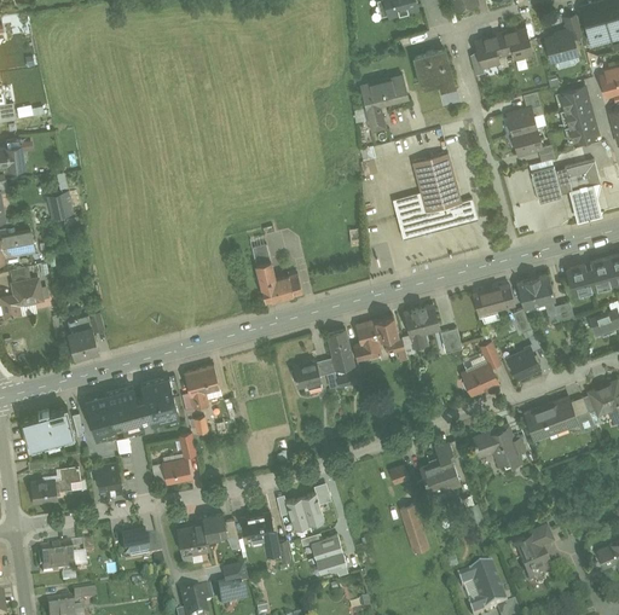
[(383,0),(385,0),(377,3),(381,18),(388,16),(389,17),(399,15),(398,13),(408,10),(409,12),(417,10),(415,0),(383,0)]
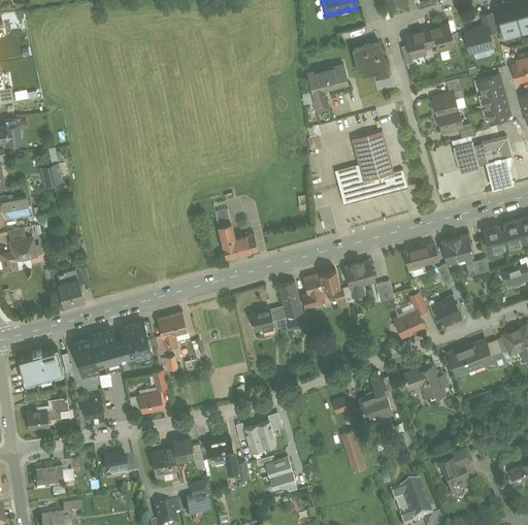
[(385,0),(388,9),(407,4),(405,0),(385,0)]
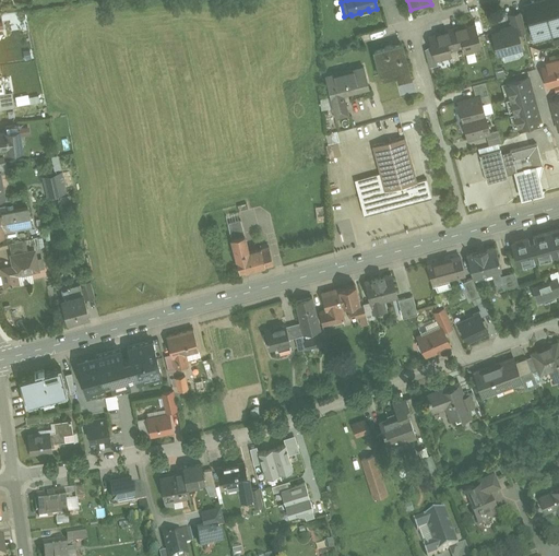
[(558,0),(548,0),(542,2),(551,36),(558,33),(558,0)]
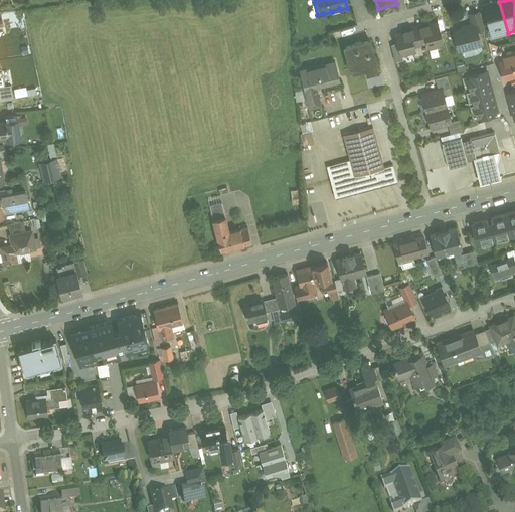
[(499,2),(486,5),(485,8),(492,37),(508,33),(499,2)]
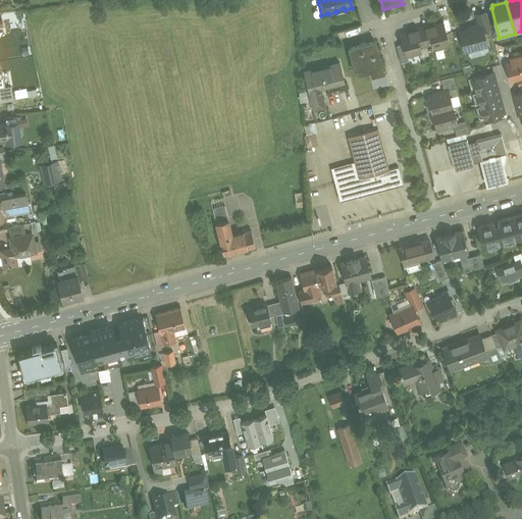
[(485,13),(475,15),(478,26),(481,26),(483,33),(490,31),(485,13)]
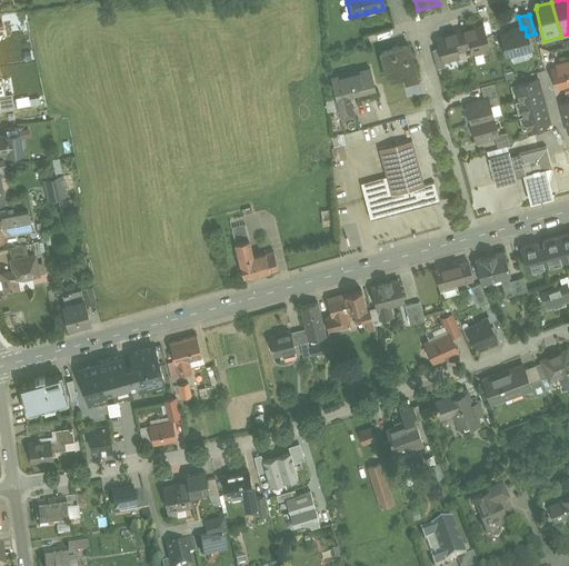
[(26,19),(9,22),(10,28),(3,29),(5,31),(5,36),(20,32),(19,26),(27,25),(26,19)]
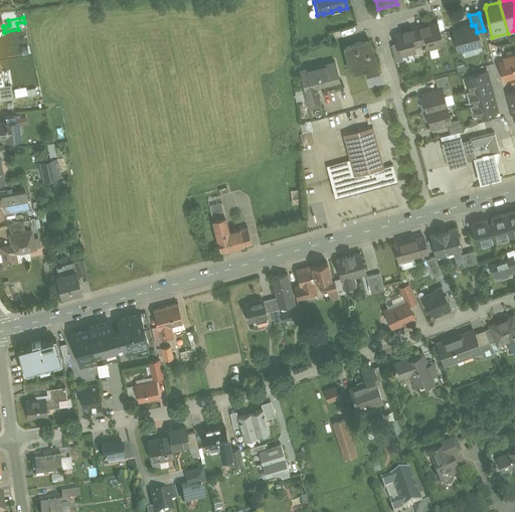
[(430,25),(415,29),(420,46),(426,44),(427,48),(443,44),(438,24),(430,27),(430,25)]
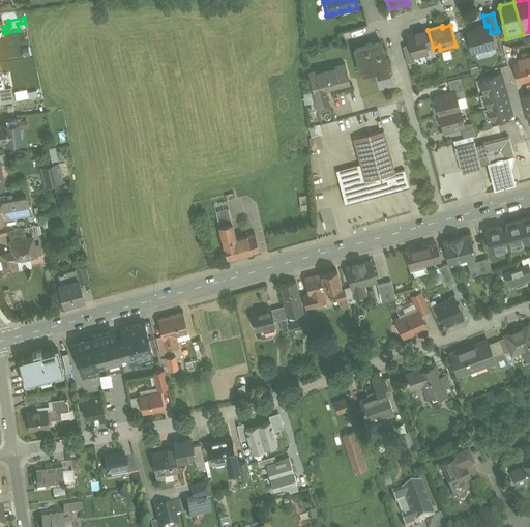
[(486,26),(478,28),(475,31),(467,34),(472,54),(494,48),(491,33),(489,26),(486,26)]
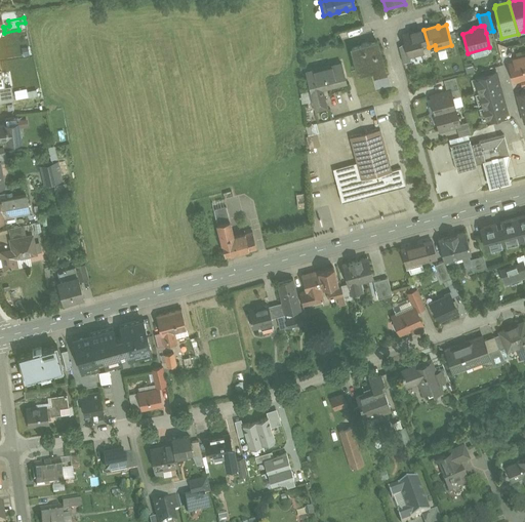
[(423,30),(410,33),(410,35),(403,37),(408,57),(423,53),(421,49),(429,47),(423,30)]
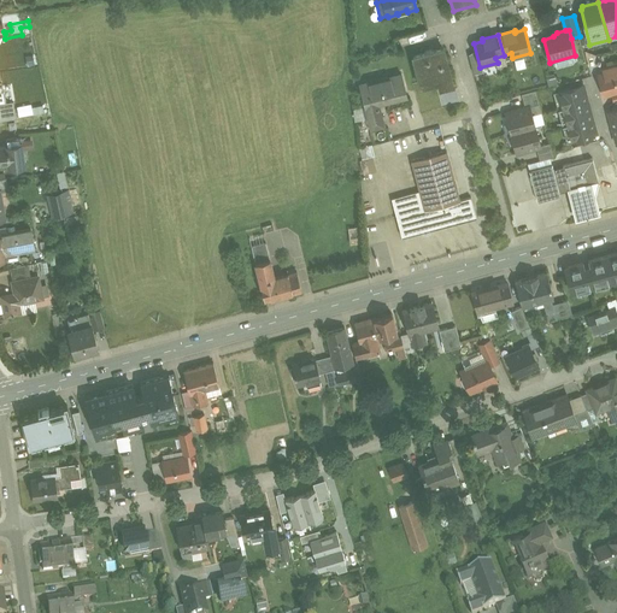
[(444,51),(412,58),(419,84),(436,80),(439,89),(452,86),(444,51)]
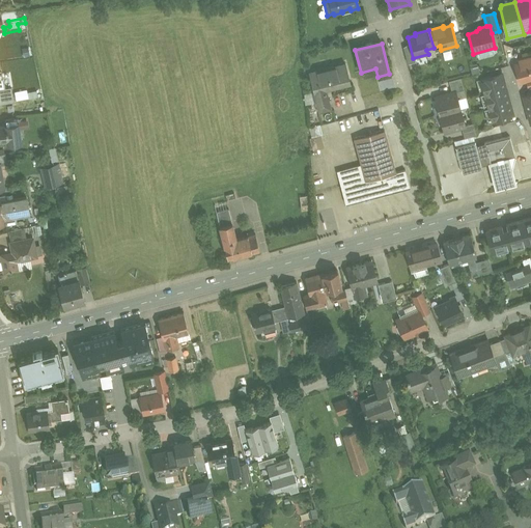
[(530,58),(520,62),(520,65),(515,66),(520,84),(527,82),(530,80),(530,58)]
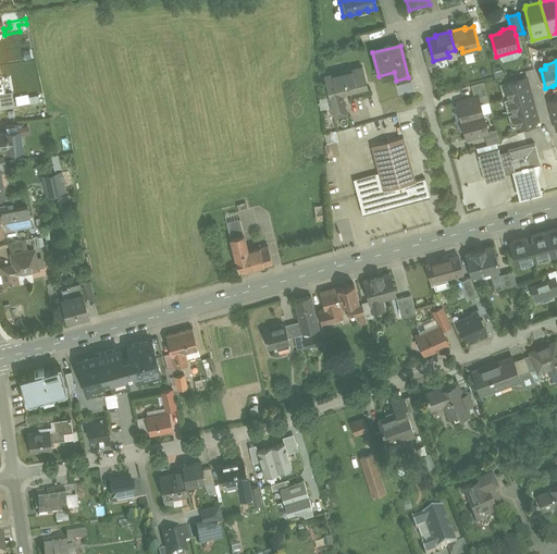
[(367,88),(362,69),(324,78),(334,117),(346,113),(342,95),(367,88)]
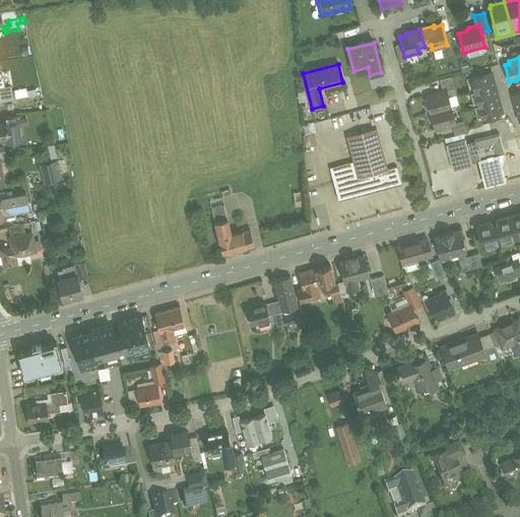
[(491,73),(470,79),(474,92),(474,93),(486,89),(486,90),(495,88),(491,73)]
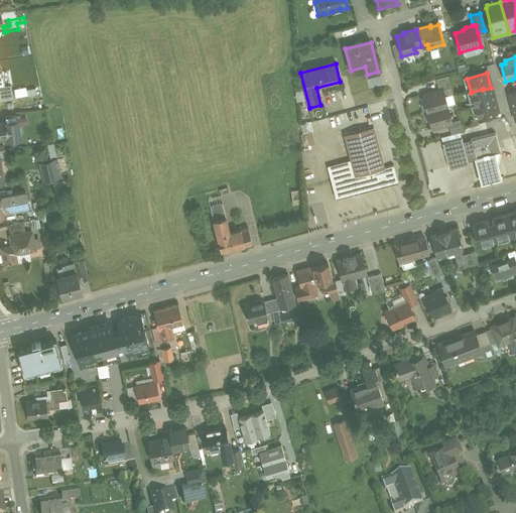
[(447,78),(436,81),(438,92),(442,91),(450,89),(447,78)]
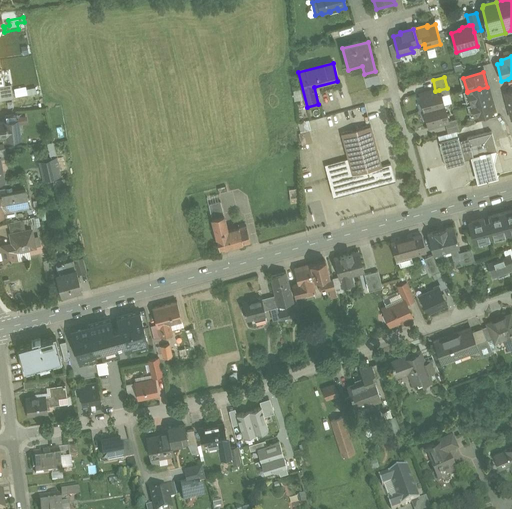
[(11,85),(0,87),(0,97),(1,101),(13,99),(11,85)]
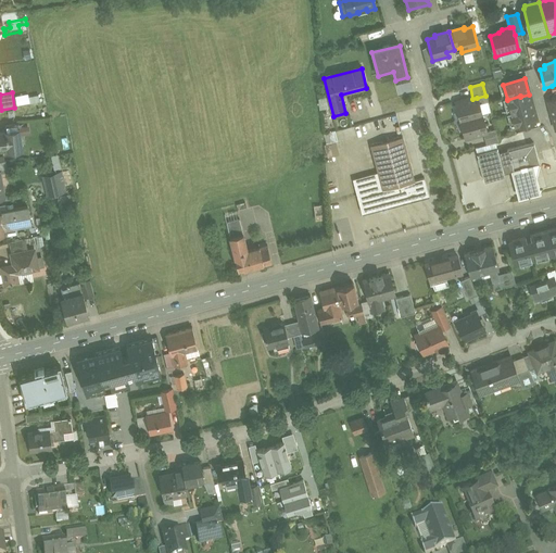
[(520,97),(520,96),(507,100),(507,99),(503,100),(507,116),(512,115),(510,114),(525,111),(525,110),(532,108),(529,95),(520,97)]
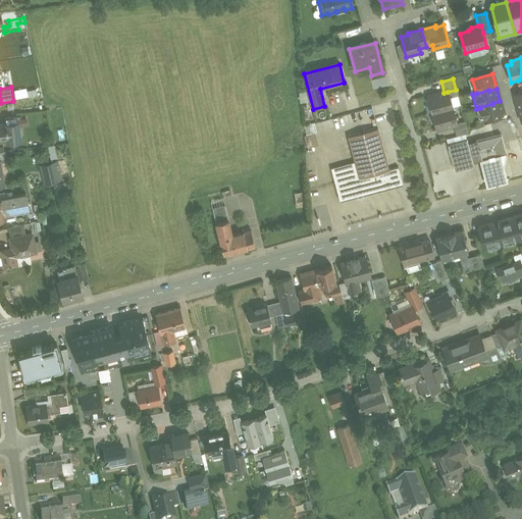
[(444,93),(427,98),(431,114),(453,108),(448,92),(444,93)]
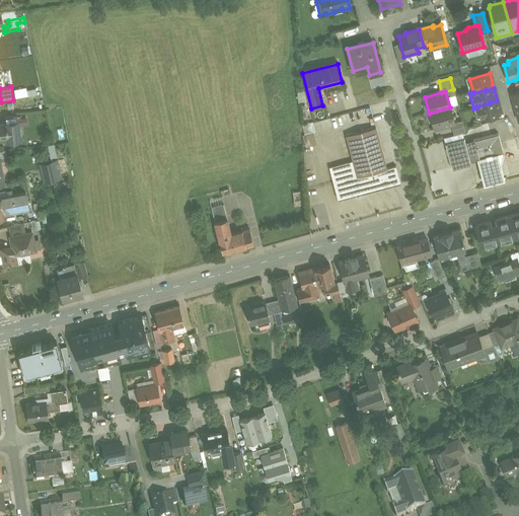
[(497,100),(490,102),(490,103),(476,106),(477,107),(480,121),(502,115),(497,100)]
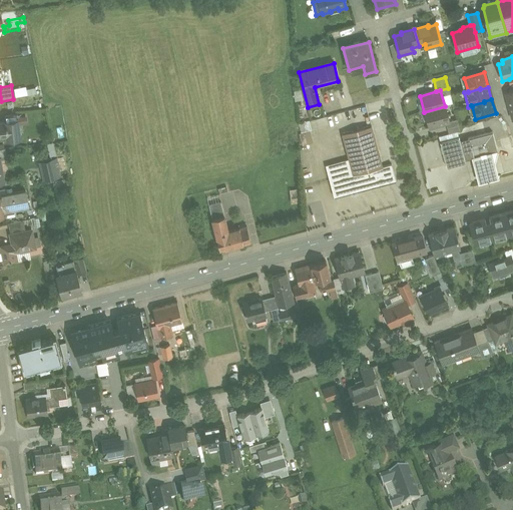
[(445,106),(424,112),(429,129),(446,124),(449,123),(445,106)]
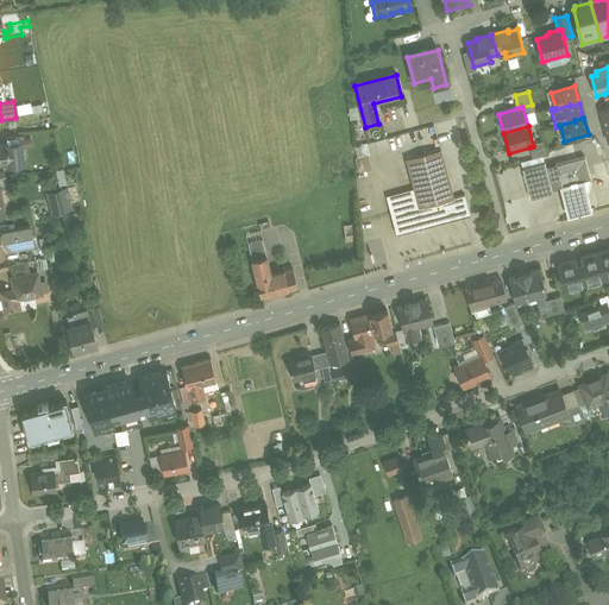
[(0,162),(23,159),(19,137),(5,139),(6,146),(0,147),(0,162)]
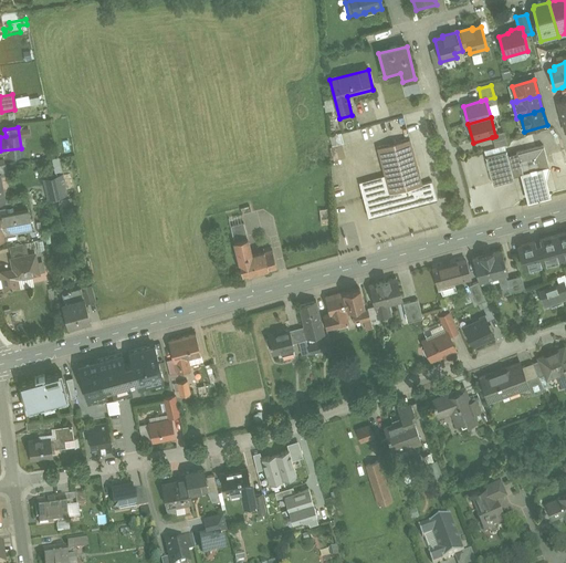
[(504,133),(495,136),(492,137),(495,149),(507,146),(504,133)]
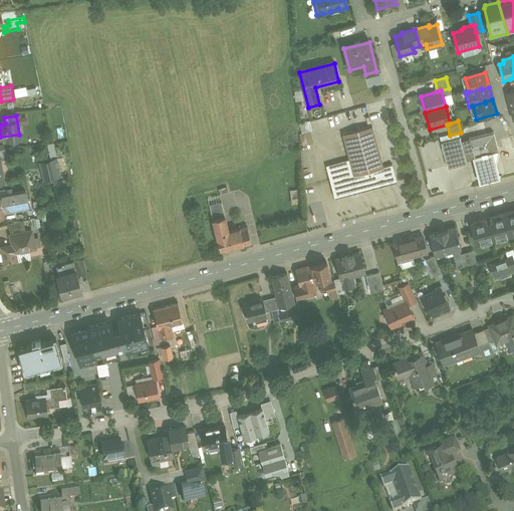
[(309,122),(300,125),(302,135),(312,133),(309,122)]
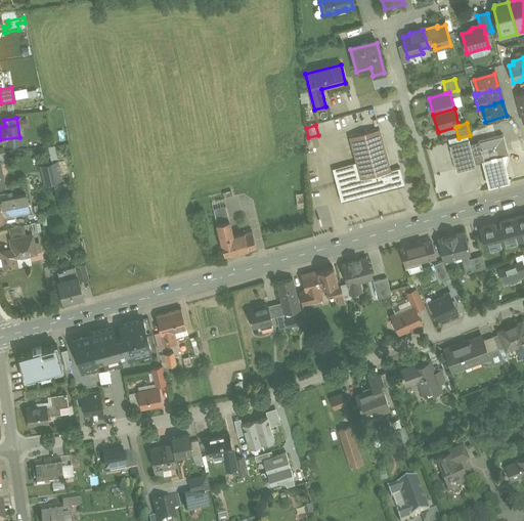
[(379,131),(349,139),(356,165),(333,172),(342,204),(404,186),(400,170),(391,172),(379,131)]
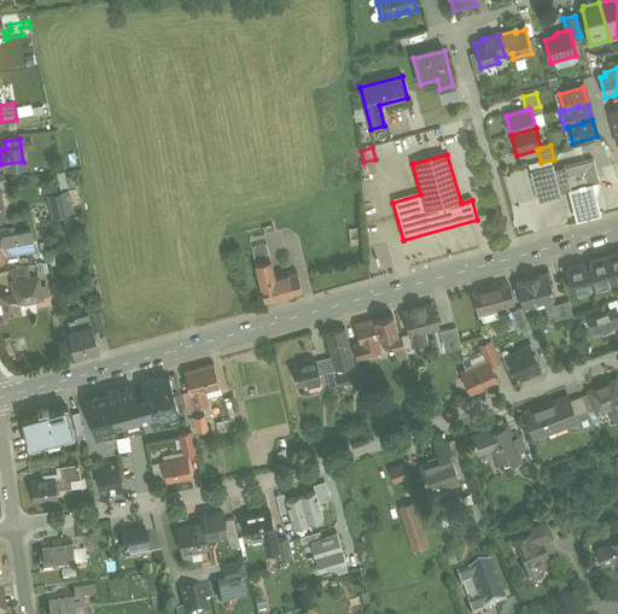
[(565,170),(571,192),(600,183),(594,162),(565,170)]
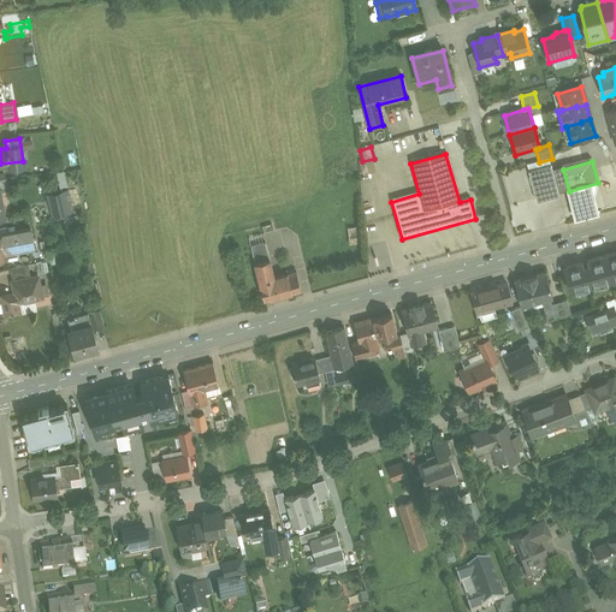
[(552,172),(551,166),(528,172),(537,205),(560,198),(558,194),(552,172)]
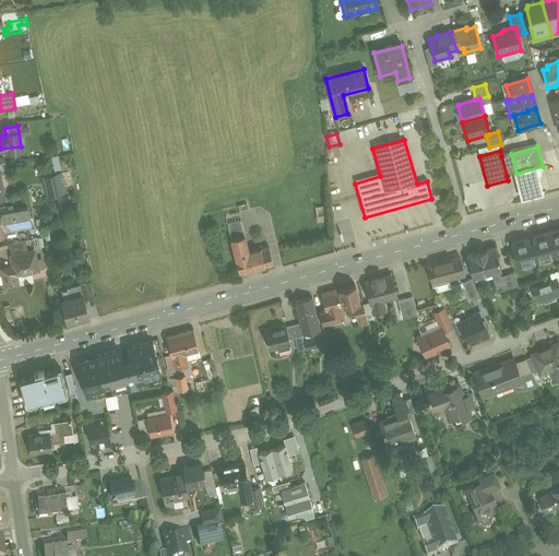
[(507,176),(514,174),(516,174),(511,154),(501,156),(507,176)]
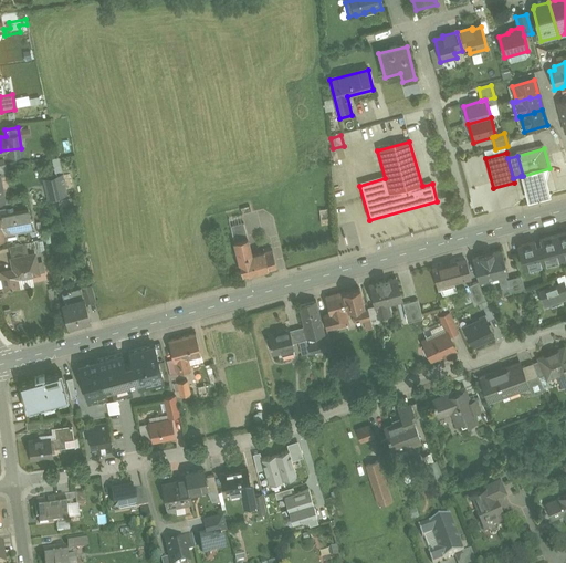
[(523,176),(521,176),(527,205),(551,199),(546,183),(549,168),(523,176)]
